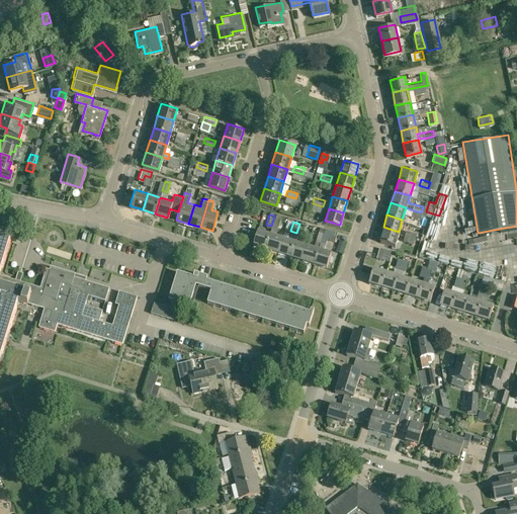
[(325,226),(324,231),(320,242),(325,243),(326,239),(328,233),(335,236),(337,229),(325,226)]
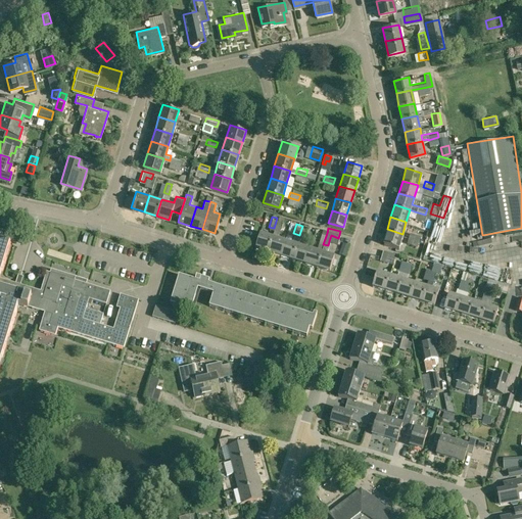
[(398,246),(402,234),(387,229),(383,242),(398,246)]
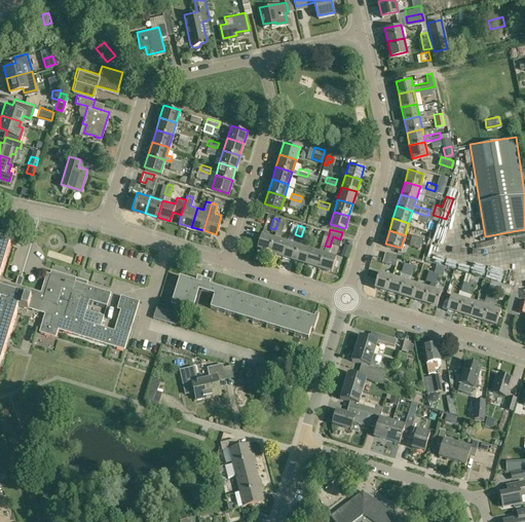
[(412,231),(410,237),(420,240),(421,234),(412,231)]
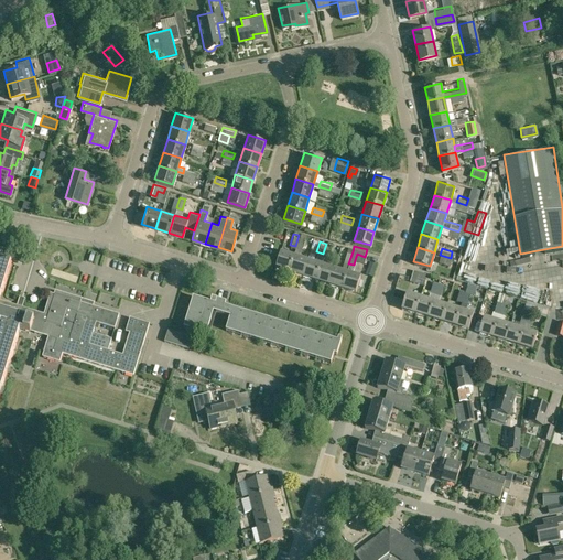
[(0,383),(18,325),(29,329),(29,327),(47,333),(41,353),(58,358),(62,350),(132,373),(149,321),(129,314),(125,329),(128,330),(121,352),(107,347),(110,335),(91,330),(95,320),(114,325),(118,311),(79,299),(80,295),(54,288),(53,291),(49,290),(43,311),(0,297),(0,289),(9,260),(10,259),(2,257),(3,250),(0,249),(0,383)]
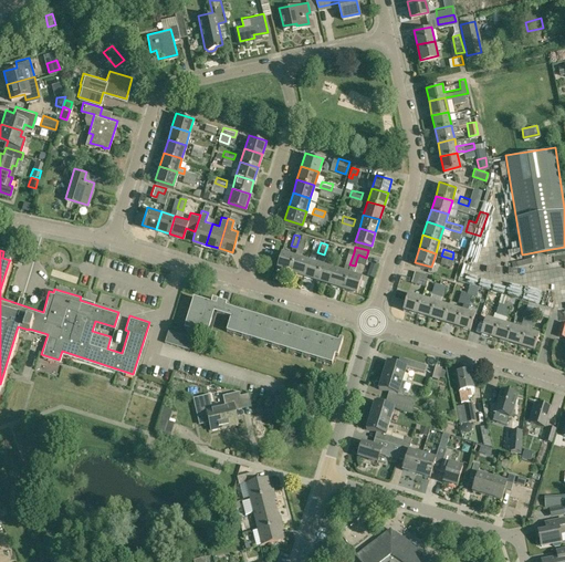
[(276,266),(290,270),(294,255),(281,250),(276,266)]
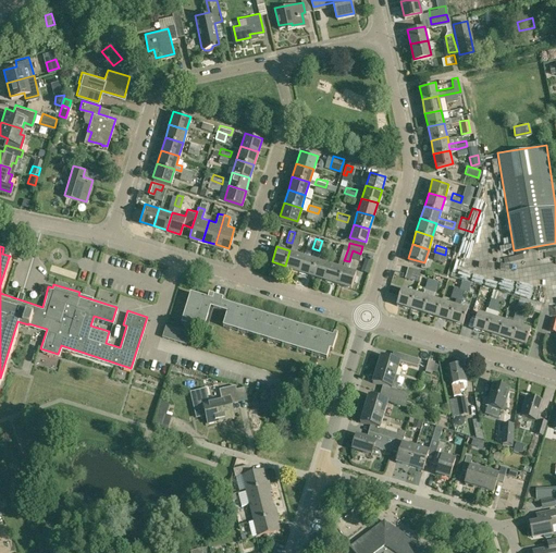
[(329,262),(324,278),(337,282),(342,267),(344,260),(348,248),(342,246),(336,265),(329,262)]
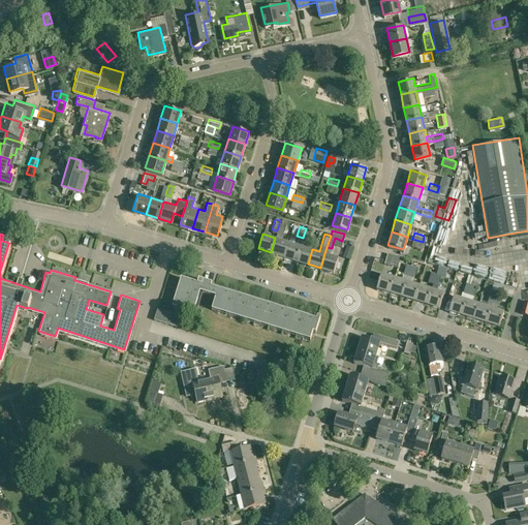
[(507,243),(516,241),(514,234),(505,236),(507,243)]
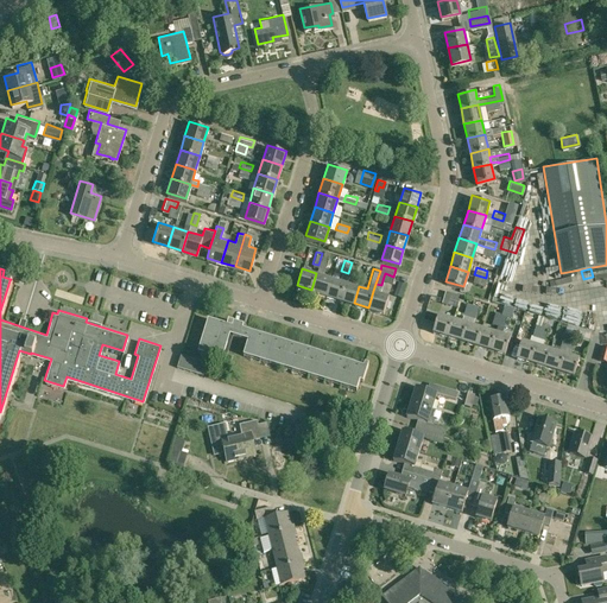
[(311,290),(326,294),(330,277),(316,273),(311,290)]
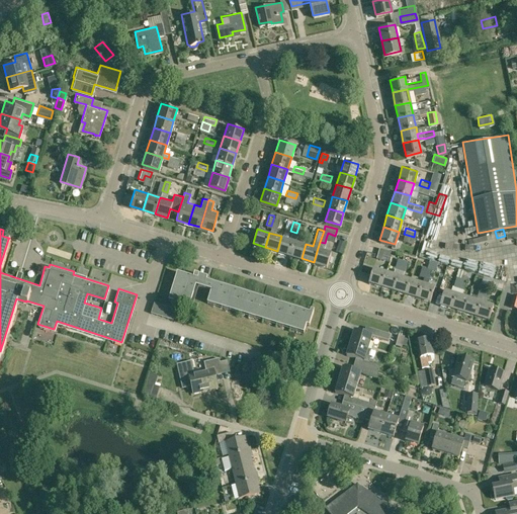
[(277,251),(289,255),(293,240),(281,236),(277,251)]
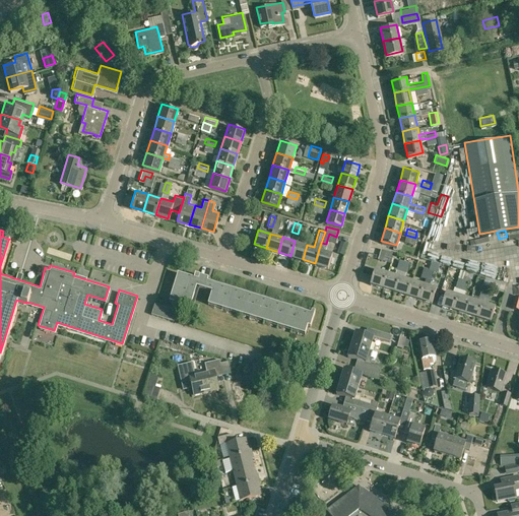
[(295,241),(290,256),(303,259),(307,245),(295,241)]
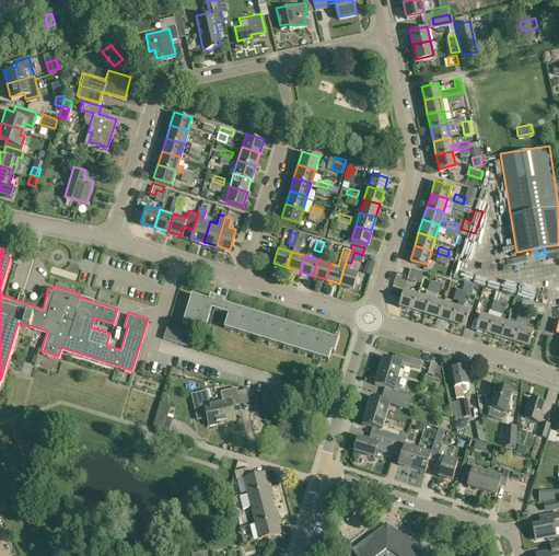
[(406,276),(418,279),(421,269),(409,265),(406,276)]
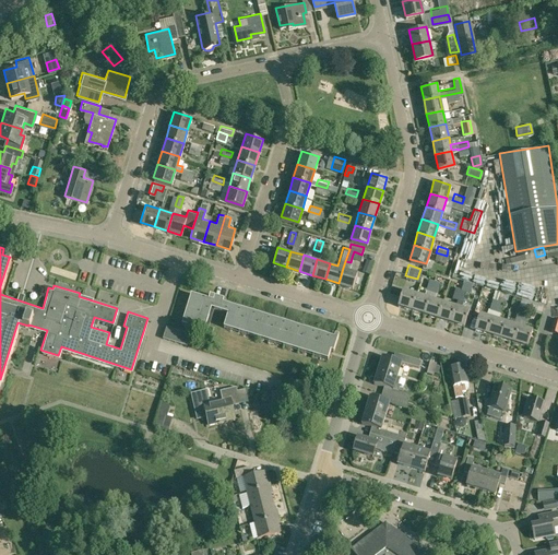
[(343,268),(339,283),(352,287),(357,271),(343,268)]
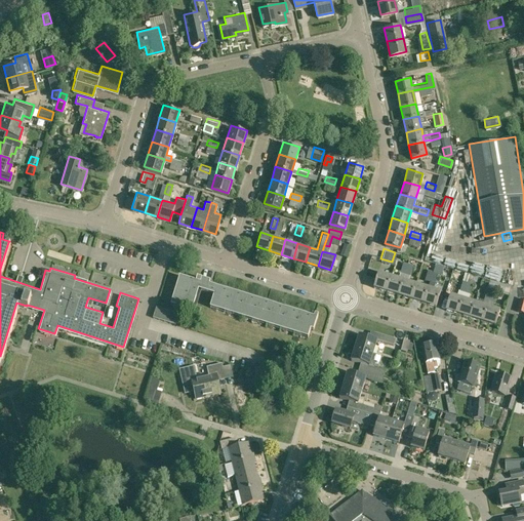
[(402,259),(399,270),(404,271),(407,261),(402,259)]
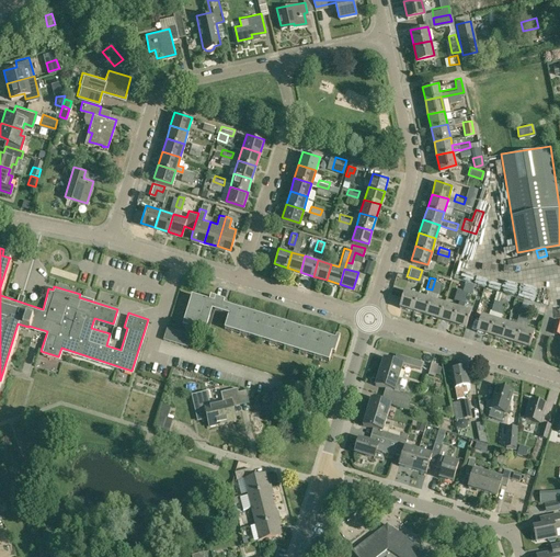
[(473,281),(465,279),(461,287),(458,297),(464,299),(467,288),(470,290),(473,281)]
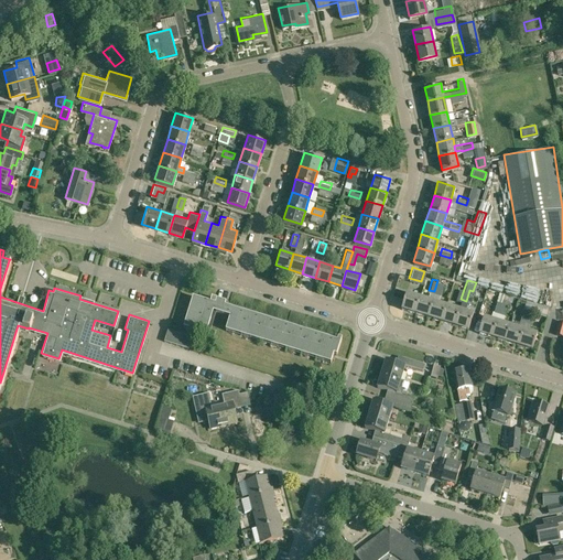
[(401,307),(414,311),(419,294),(405,290),(401,307)]
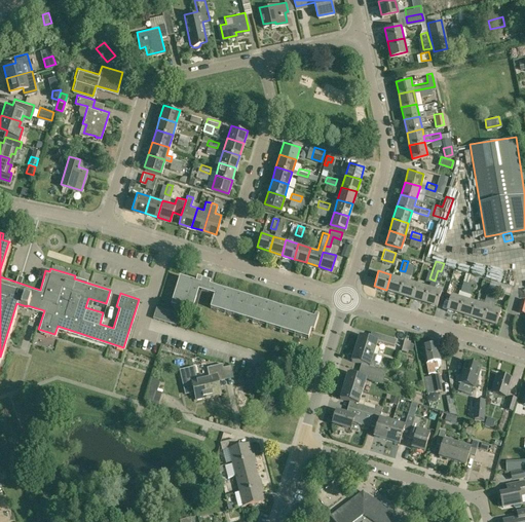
[(313,328),(317,312),(314,311),(313,314),(209,283),(210,280),(200,276),(199,281),(179,274),(171,302),(191,308),(197,288),(214,292),(210,305),(307,335),(310,327),(313,328)]
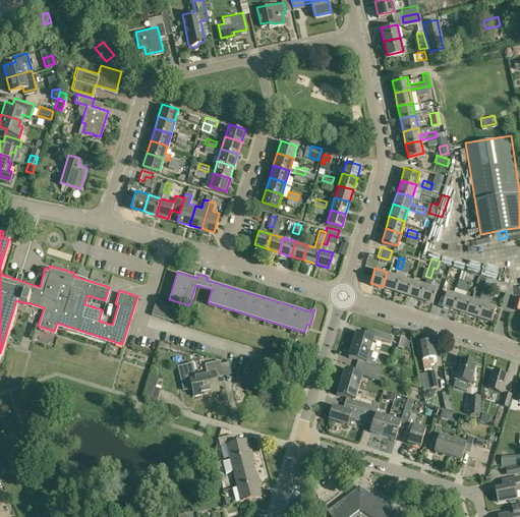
[(383,287),(395,290),(399,275),(387,272),(383,287)]
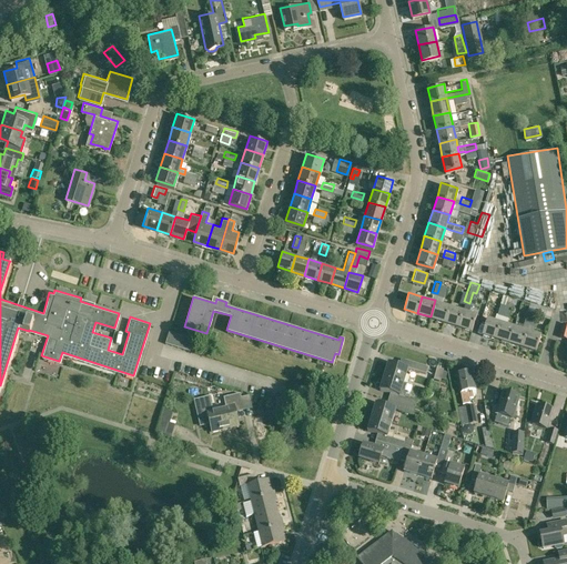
[(435,300),(431,316),(444,321),(448,304),(435,300)]
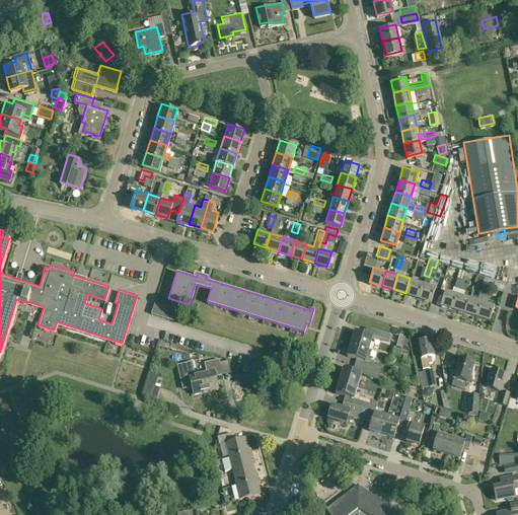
[(478,291),(484,293),(486,284),(489,276),(484,275),(481,282),(478,291)]
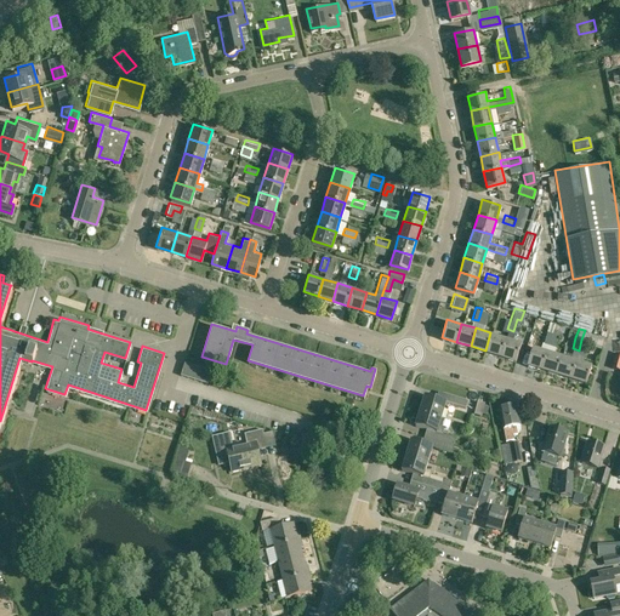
[(490,332),(485,351),(500,355),(505,337),(490,332)]
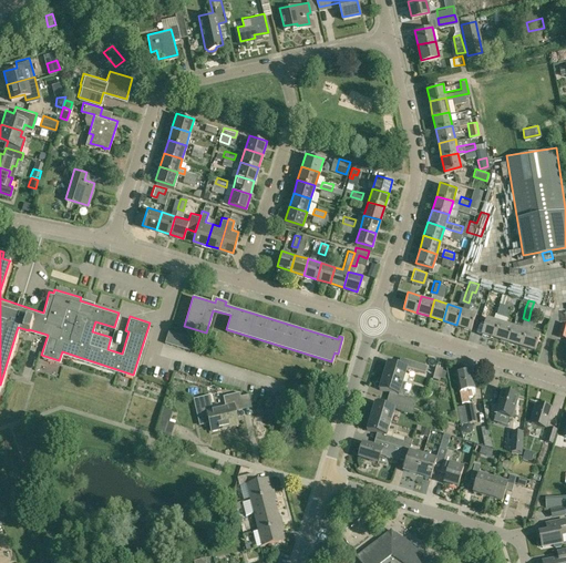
[(466,309),(461,308),(456,325),(470,328),(475,311),(466,309)]
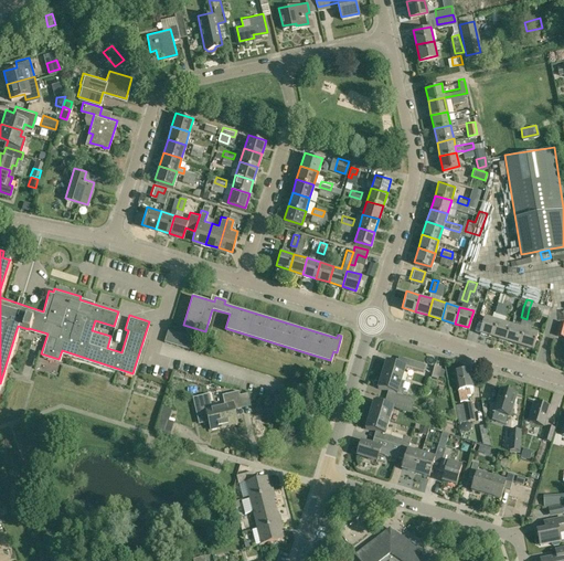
[(497,318),(483,315),(478,330),(492,335),(497,318)]
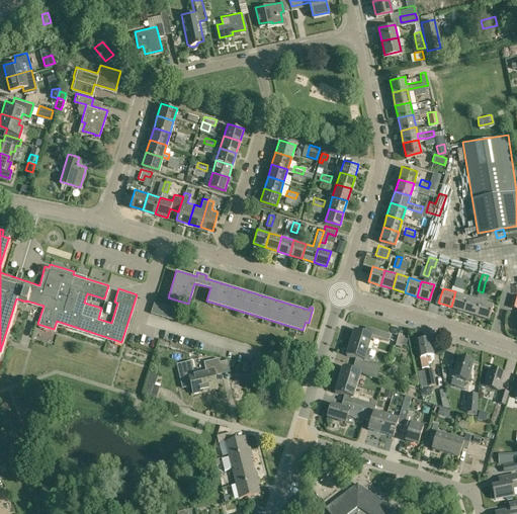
[(451,307),(463,311),(467,295),(455,291),(451,307)]
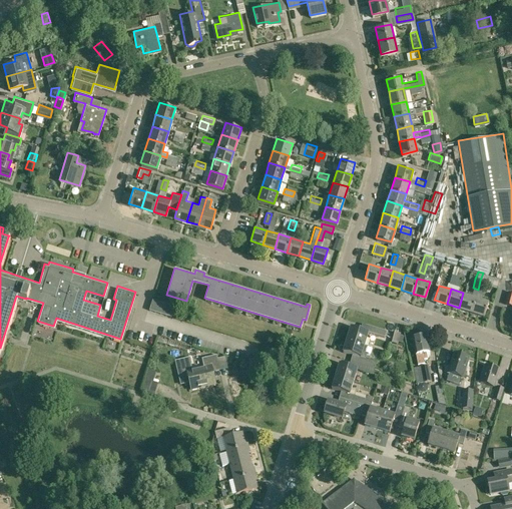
[(503,301),(511,303),(511,290),(507,289),(503,301)]
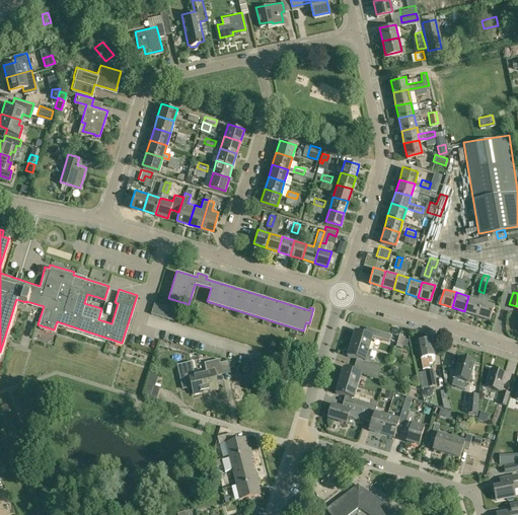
[(476,315),(481,300),(468,296),(464,311),(476,315)]
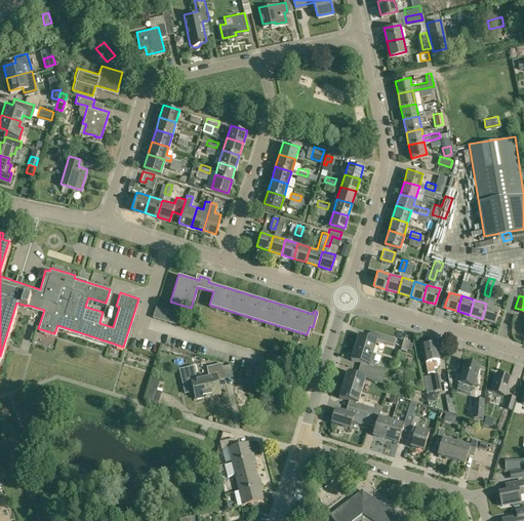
[(152,315),(175,322),(178,311),(156,304),(152,315)]
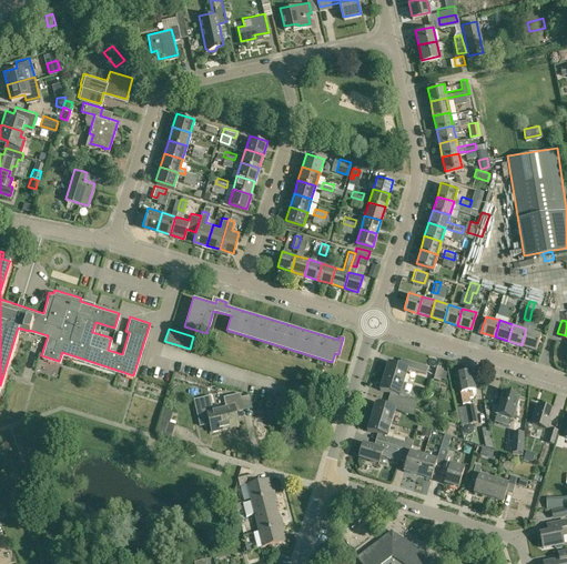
[(535,349),(540,332),(526,329),(522,345),(535,349)]
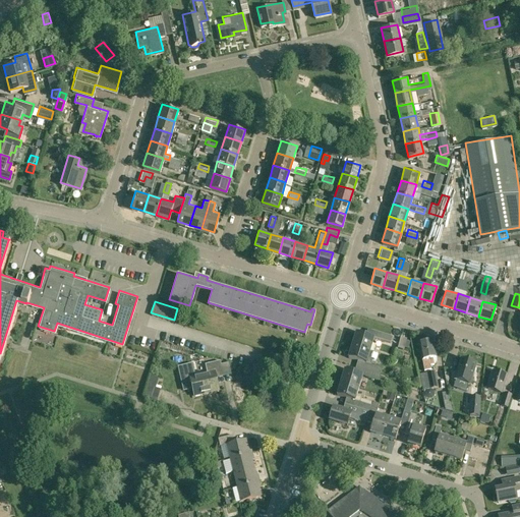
[(351,342),(369,347),(373,335),(390,340),(392,334),(372,328),(370,334),(355,329),(351,342)]
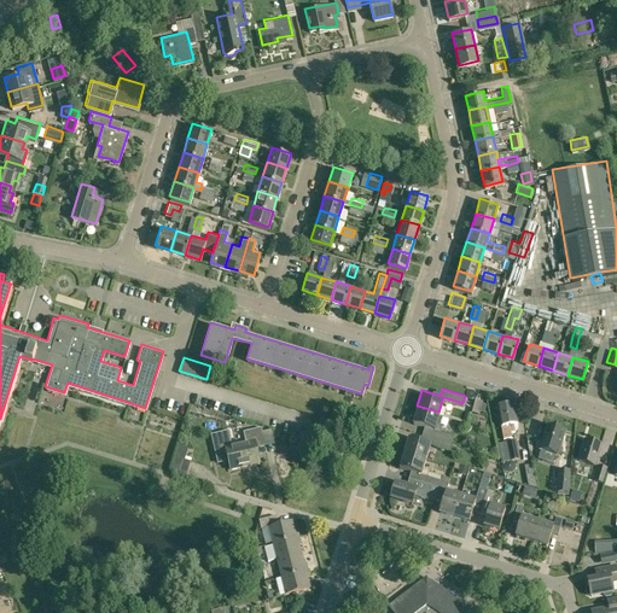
[(514,428),(513,421),(517,420),(513,401),(496,403),(500,424),(501,424),(504,436),(511,435),(510,430),(514,428)]
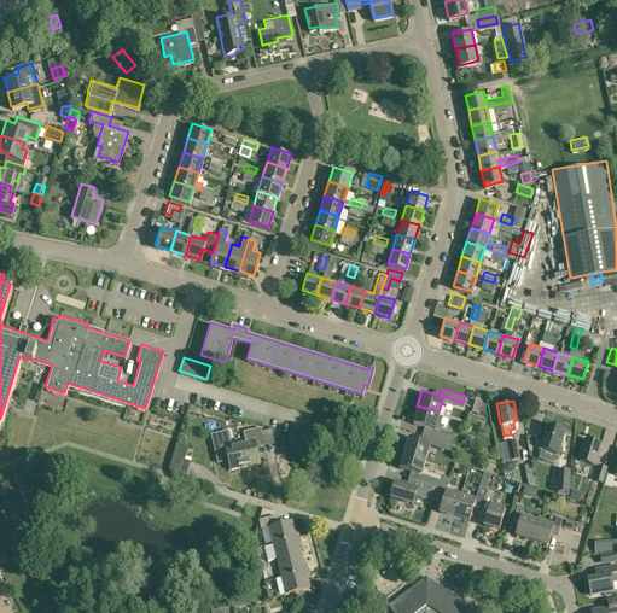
[(417,406),(412,420),(430,426),(428,433),(450,441),(453,433),(438,428),(441,424),(449,426),(453,425),(454,418),(447,415),(438,412),(417,406)]
